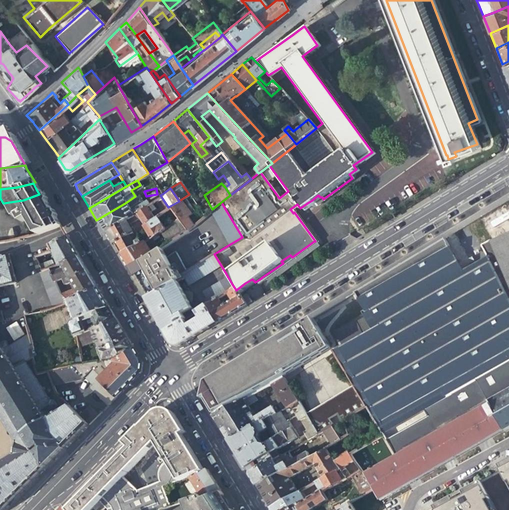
[(25,219),(33,234),(38,233),(57,226),(53,218),(43,201),(39,194),(23,200),(3,203),(11,217),(14,215),(18,222),(25,219)]
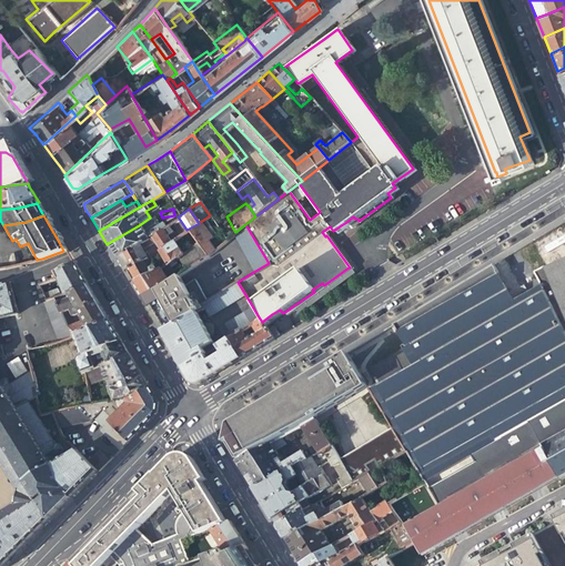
[(150,218),(139,225),(107,244),(110,250),(114,256),(164,224),(162,220),(158,223),(153,215),(150,218)]
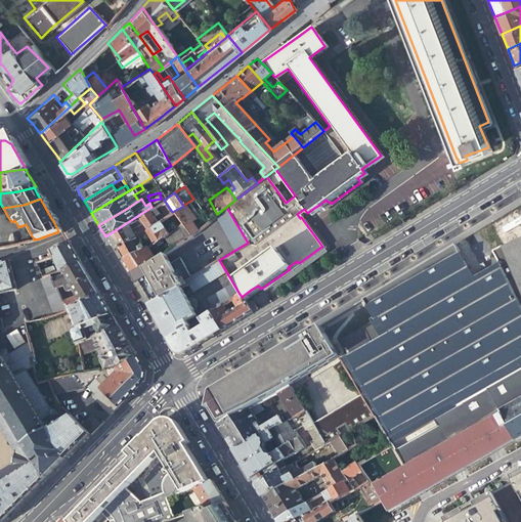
[(322,210),(331,204),(330,202),(328,202),(326,200),(319,205),(314,208),(316,209),(318,210),(321,210),(322,210)]
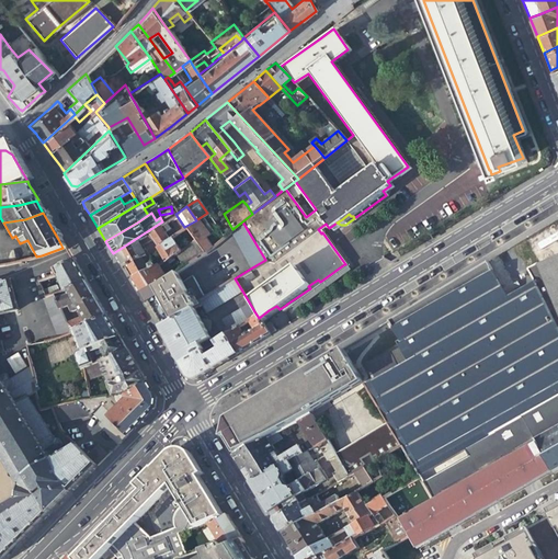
[(184,228),(193,240),(206,231),(197,219),(196,220),(184,227),(184,228)]
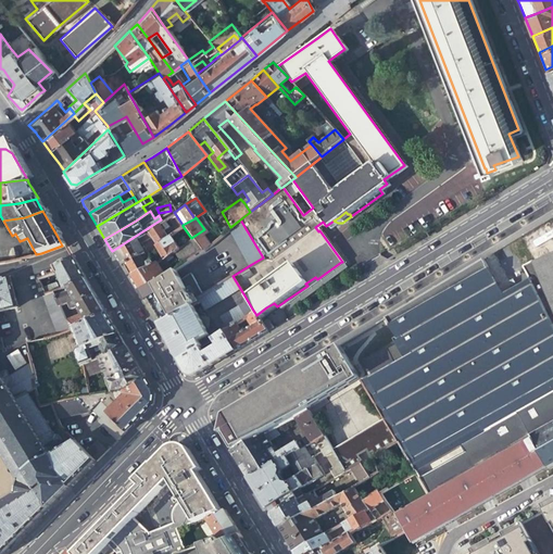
[(148,235),(154,243),(166,237),(162,229),(168,225),(163,218),(161,219),(112,251),(116,259),(121,265),(123,264),(143,251),(138,241),(148,235)]
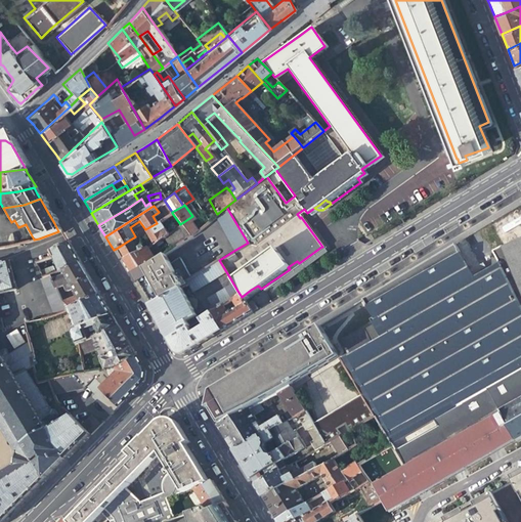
[(219,222),(235,250),(248,243),(226,207),(217,214),(208,221),(201,227),(186,237),(194,247),(208,237),(207,236),(212,231),(212,230),(216,226),(215,225),(219,222)]
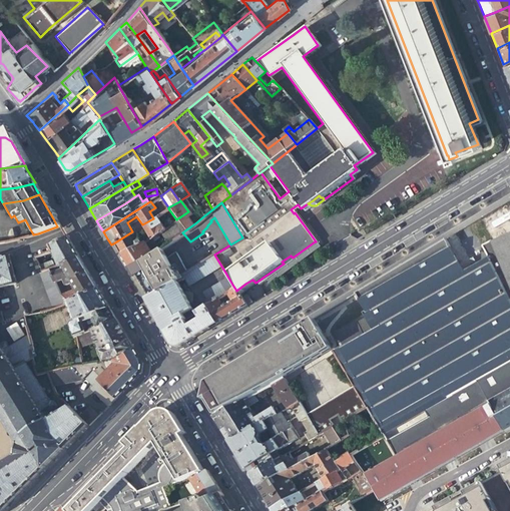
[(163,211),(172,222),(176,219),(168,208),(163,211)]
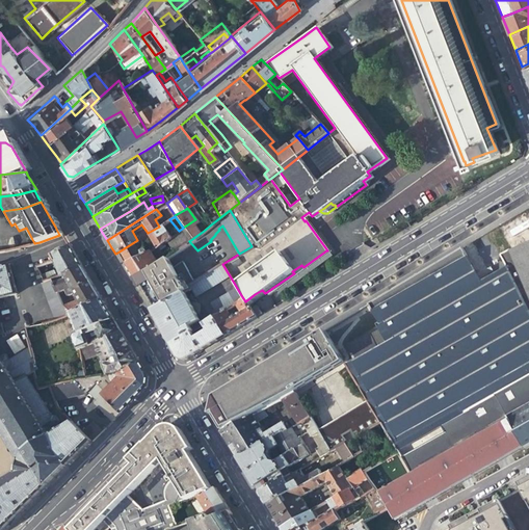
[(177,249),(189,241),(204,231),(195,219),(183,228),(179,231),(168,238),(177,249)]
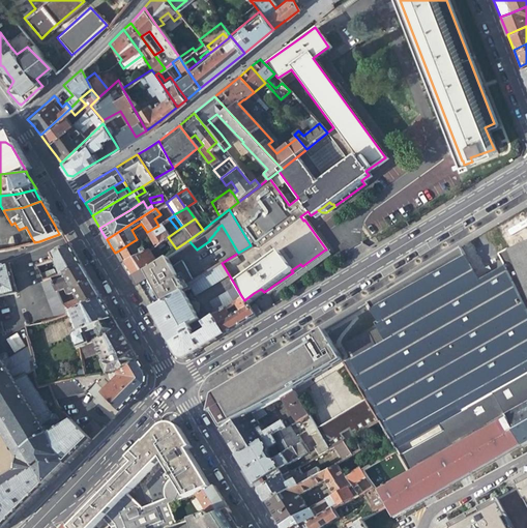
[(146,233),(154,245),(162,241),(167,237),(164,232),(165,231),(160,224),(158,226),(147,232),(146,233)]
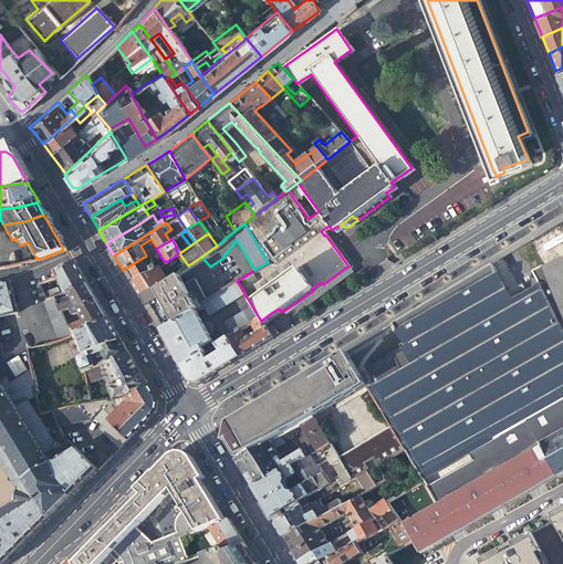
[(156,269),(146,256),(125,269),(131,280),(150,272),(156,269)]
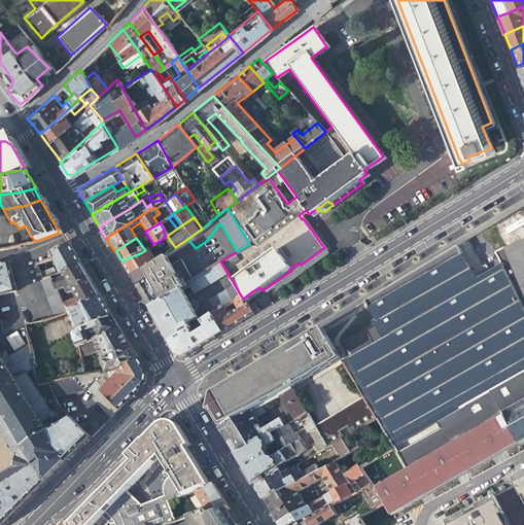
[(523,239),(503,248),(503,247),(492,253),(498,265),(474,279),(468,271),(453,246),(404,277),(362,301),(371,318),(369,319),(379,337),(369,343),(340,360),(406,469),(500,415),(499,413),(523,398),(523,375),(521,371),(523,369),(523,239)]
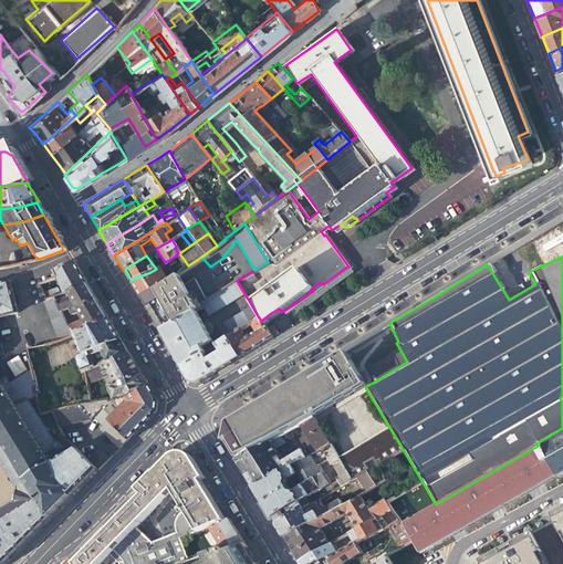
[(181,270),(173,258),(165,262),(158,268),(166,281),(181,270)]
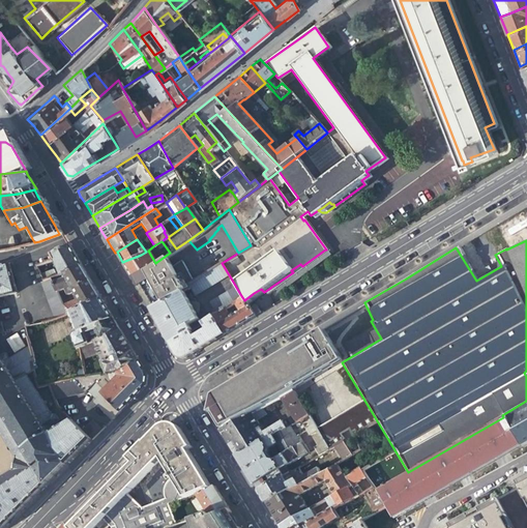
[(51,267),(38,273),(42,281),(49,279),(80,265),(72,252),(68,244),(48,254),(56,268),(53,270),(51,267)]
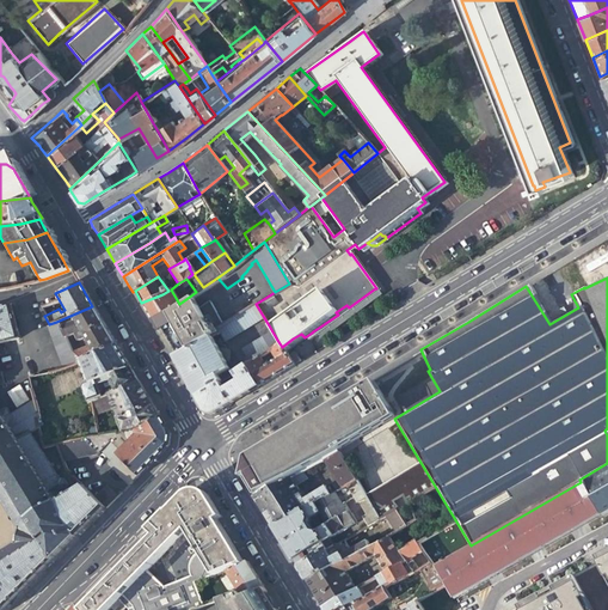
[(382,298),(375,288),(349,307),(347,305),(336,312),(338,315),(313,331),(320,341),(382,298)]
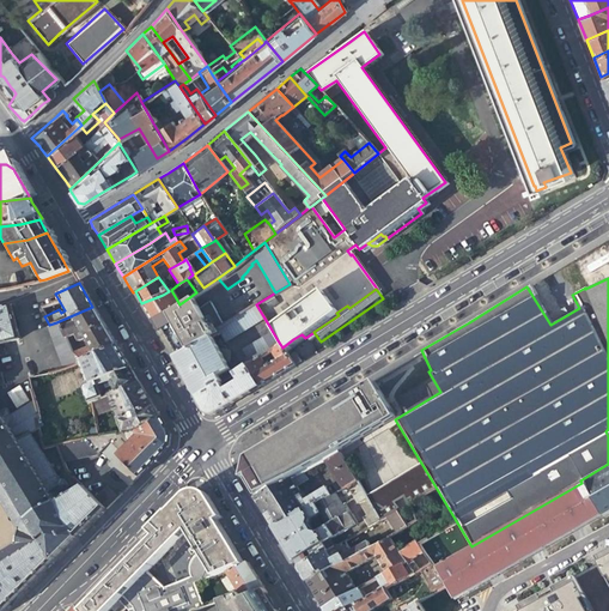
[(180,304),(171,290),(169,291),(163,295),(141,303),(151,319),(178,304),(180,304)]
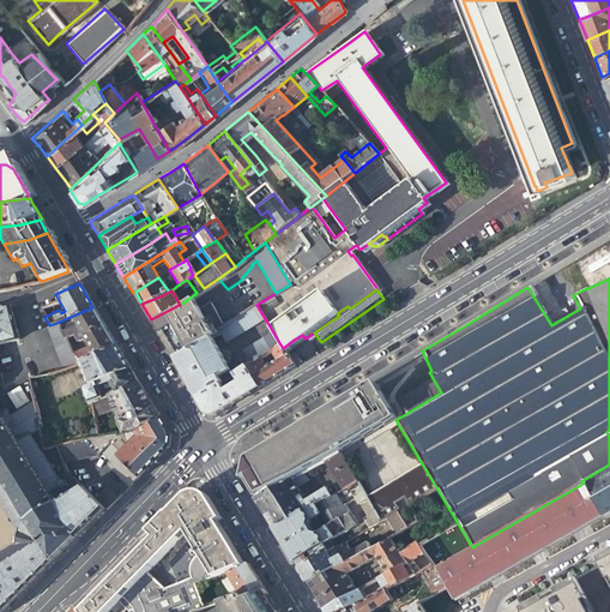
[(251,304),(236,313),(212,328),(222,342),(259,317),(251,304)]
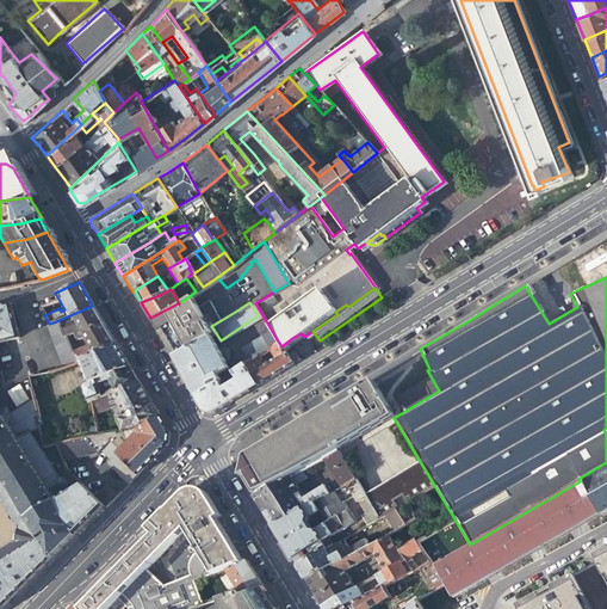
[(66,499),(28,524),(37,540),(0,563),(0,381),(0,340),(16,337),(7,303),(0,305),(0,608),(1,608),(38,572),(60,551),(85,526),(103,508),(91,496),(80,484),(66,499)]
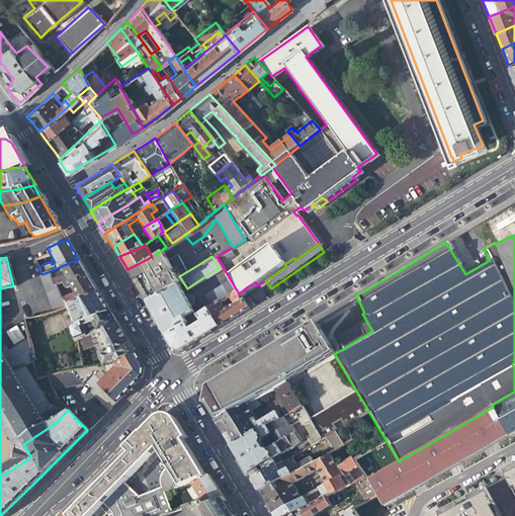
[(161,275),(151,257),(127,269),(133,279),(138,287),(161,275)]
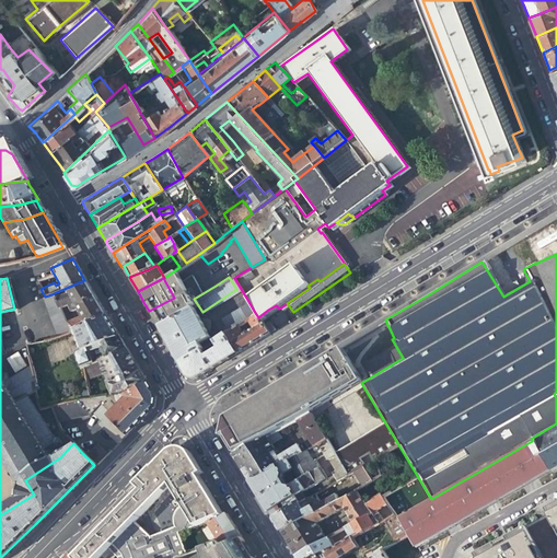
[(78,310),(81,316),(101,307),(95,298),(88,285),(84,280),(51,294),(60,309),(67,305),(70,312),(78,310)]
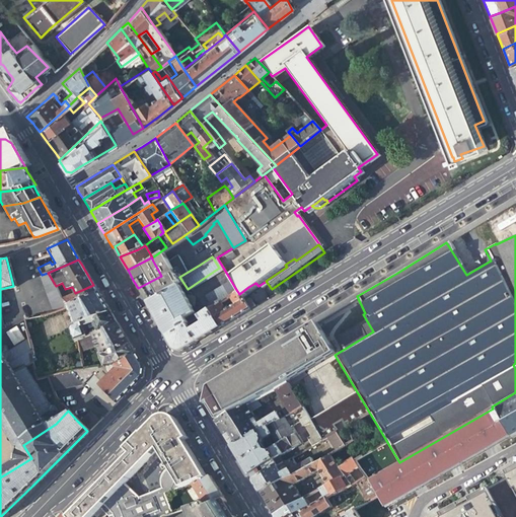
[(37,277),(50,312),(65,307),(61,299),(56,286),(48,273),(42,275),(37,277)]
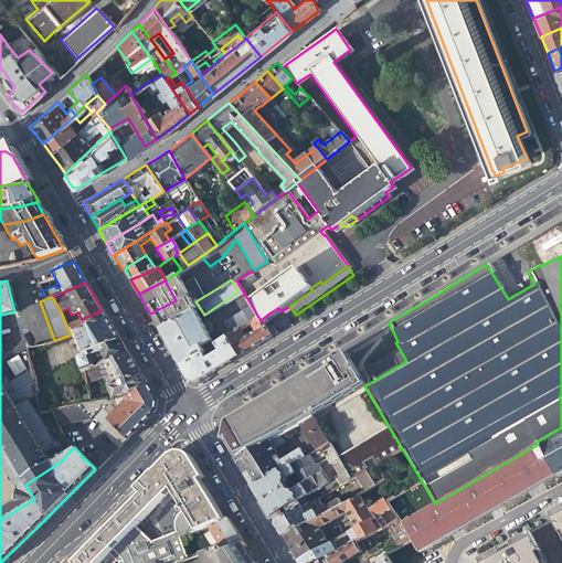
[(236,308),(245,320),(246,319),(256,314),(248,300),(236,308)]
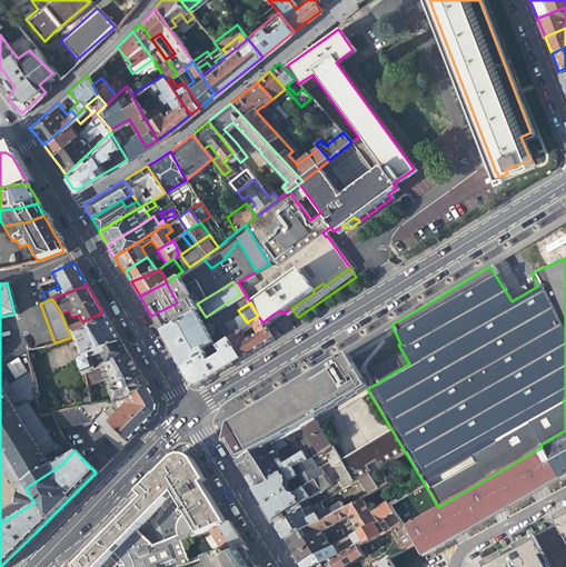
[(191,310),(158,329),(179,367),(208,356),(202,348),(212,341),(191,310)]
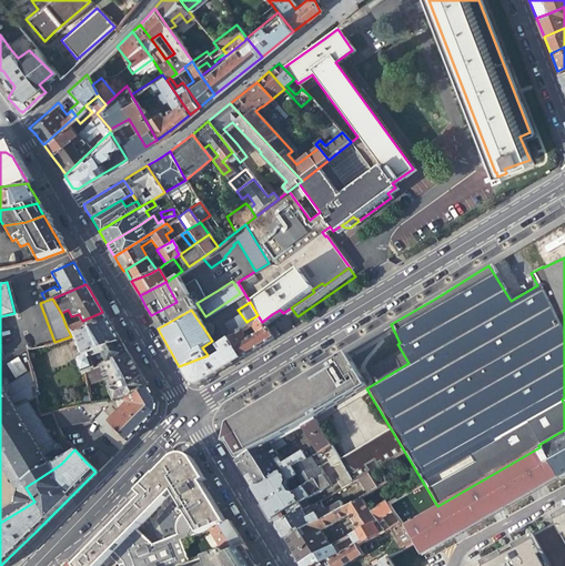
[(222,320),(229,332),(236,327),(246,322),(238,310),(222,320)]
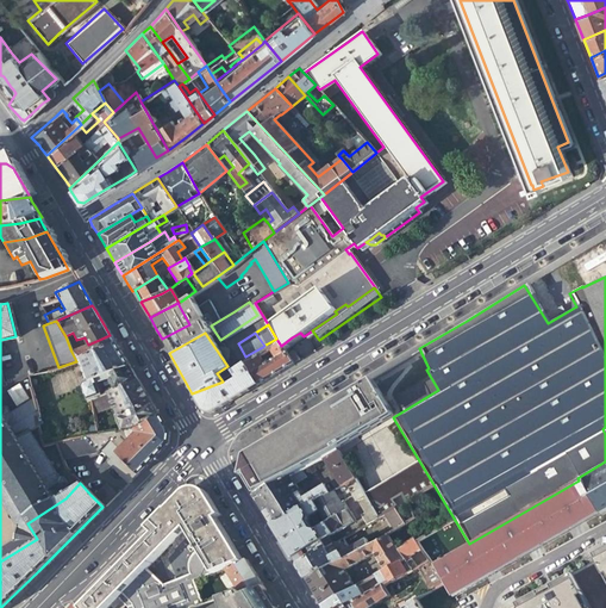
[(260,361),(254,352),(245,357),(241,360),(247,368),(255,384),(291,363),(285,352),(281,346),(276,339),(266,345),(270,354),(260,361)]
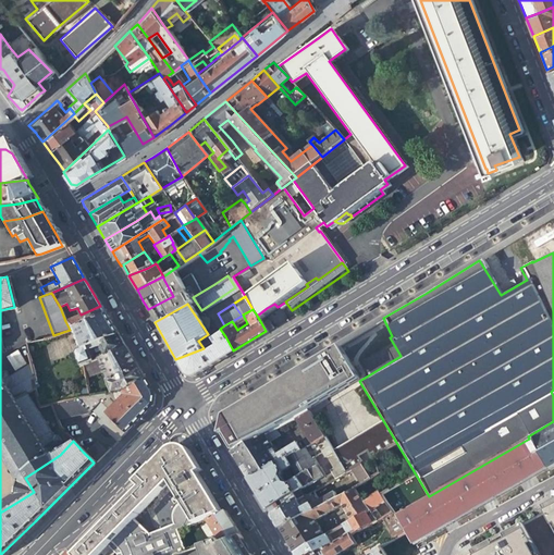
[(78,366),(81,365),(90,361),(88,356),(93,354),(90,348),(85,349),(84,346),(117,333),(110,323),(105,313),(70,330),(77,348),(74,349),(72,353),(78,366)]
